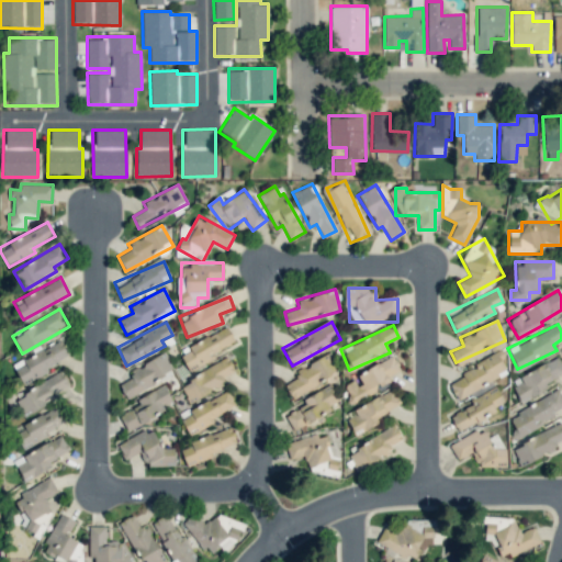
[(189,369),(236,344),(227,326),(189,346),(191,350),(181,356),(189,369)]
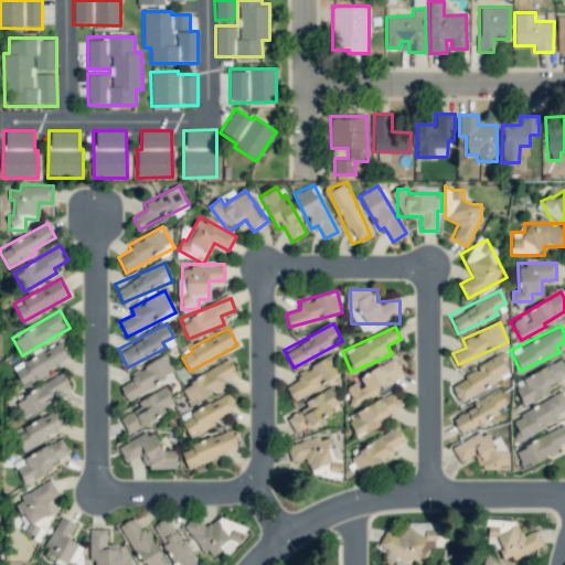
[(23,386),(48,374),(46,370),(71,356),(63,341),(12,366),(23,386)]
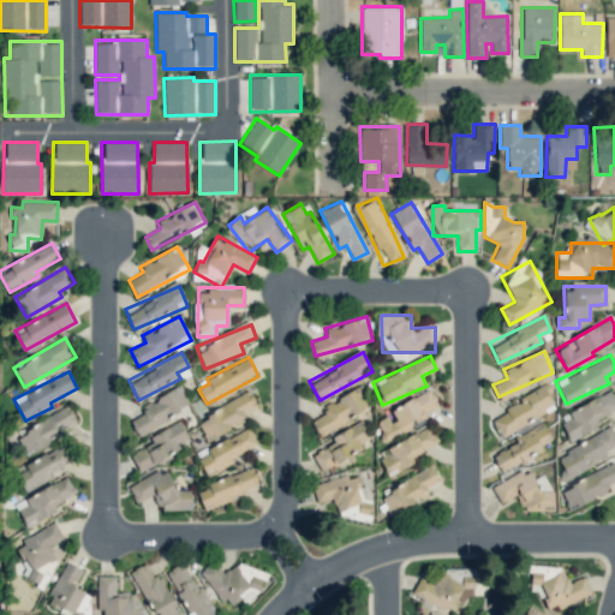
[(142,407),(145,412),(130,421),(138,435),(190,404),(179,384),(142,407)]
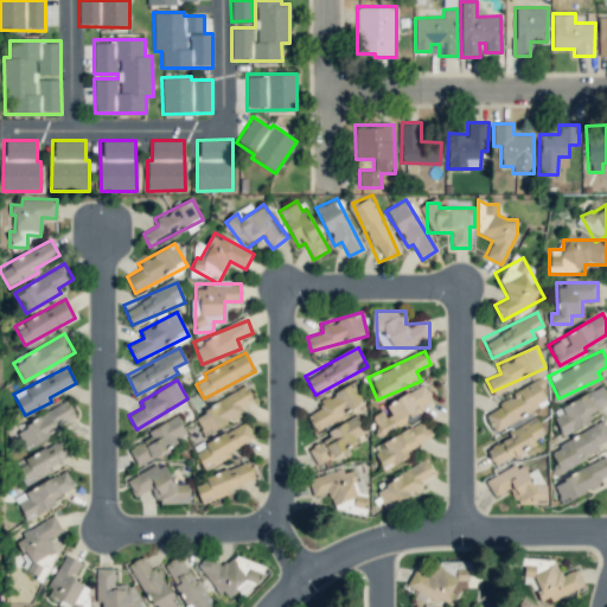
[(483,411),(493,432),(551,401),(541,379),(483,411)]
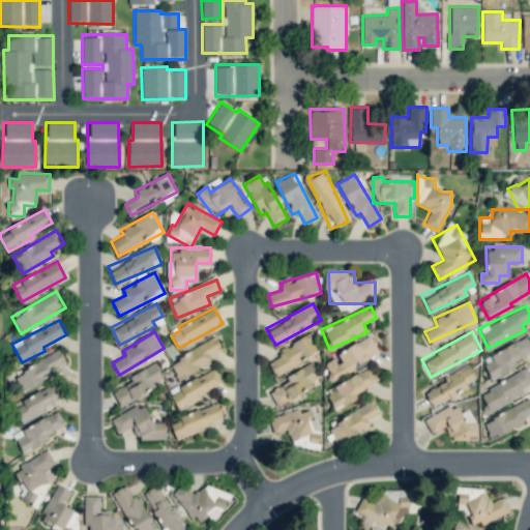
[(268,362),(274,375),(318,352),(307,333),(278,350),(282,356),(268,362)]
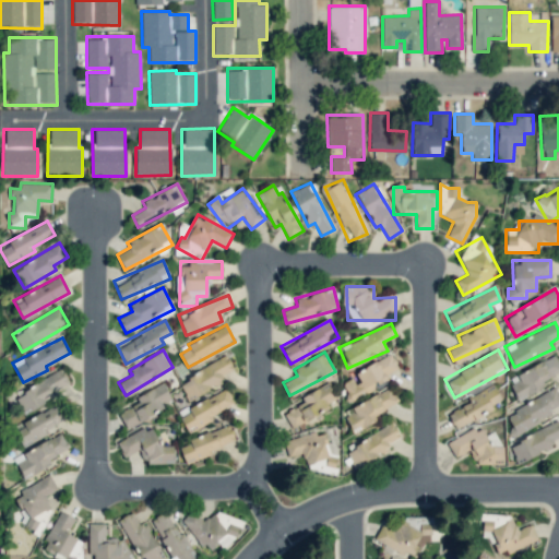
[(388,383),(384,375),(399,368),(391,354),(353,372),(355,377),(341,383),(349,401),(388,383)]
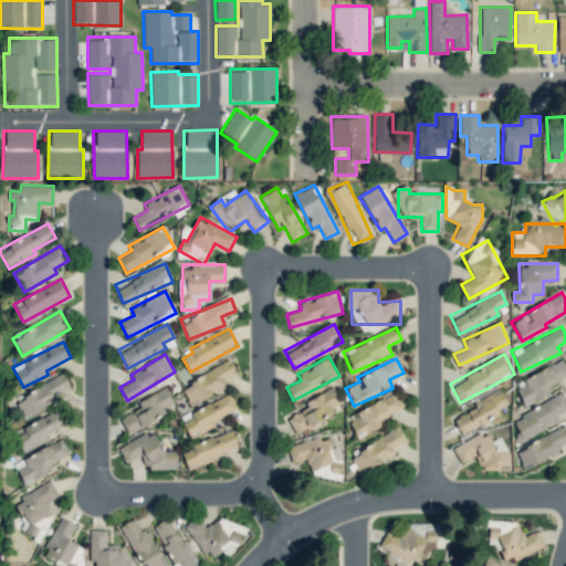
[(565,375),(565,366),(561,358),(523,380),(525,385),(515,390),(525,407),(553,390),(549,385),(565,375)]
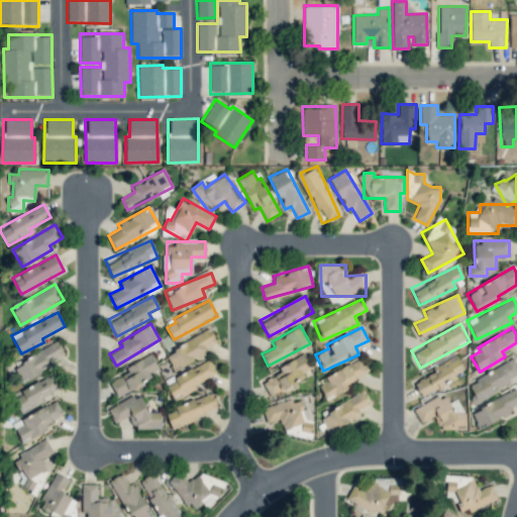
[(216,340),(209,328),(166,354),(175,371),(205,352),(202,348),(216,340)]
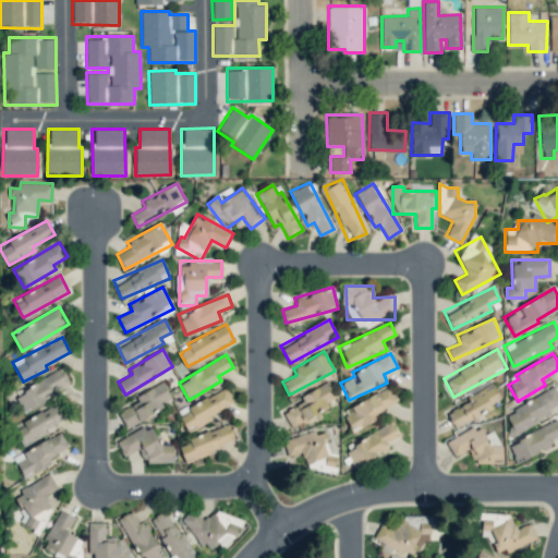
[(72,385),(62,367),(14,393),(24,411),(72,385)]
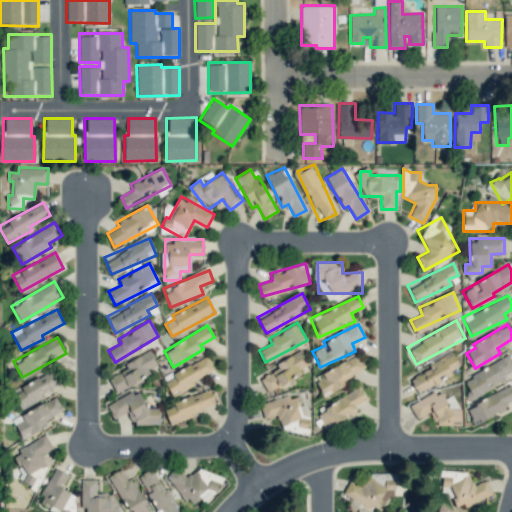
[(115,392),(151,375),(148,369),(157,365),(150,351),(125,363),(127,368),(108,378),(115,392)]
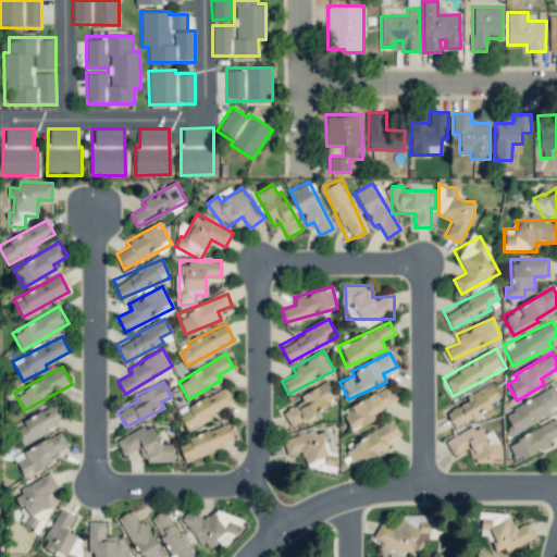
[(291,426),(336,400),(325,382),(300,396),(302,400),(283,411),(291,426)]
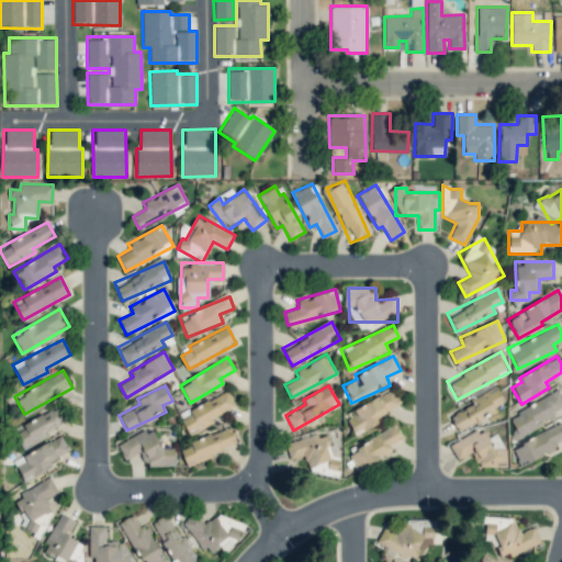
[(458,431),(505,404),(495,386),(470,401),(472,404),(450,416),(458,431)]
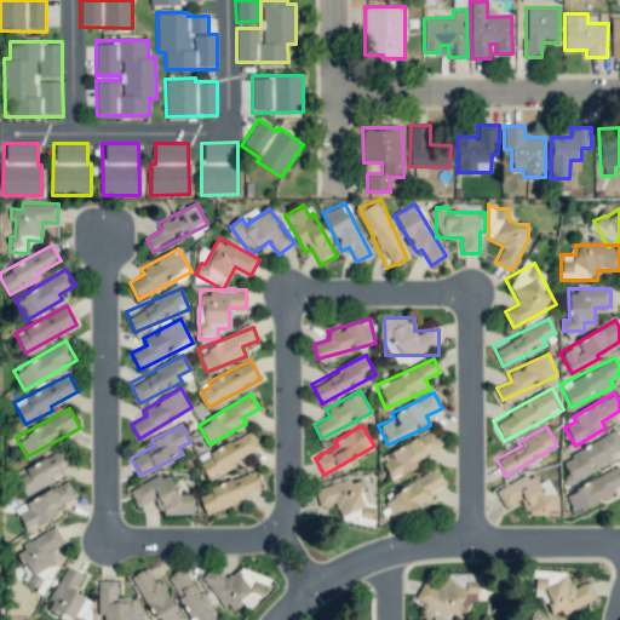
[(383,461),(391,480),(418,466),(414,459),(441,446),(432,429),(389,451),(392,457),(383,461)]
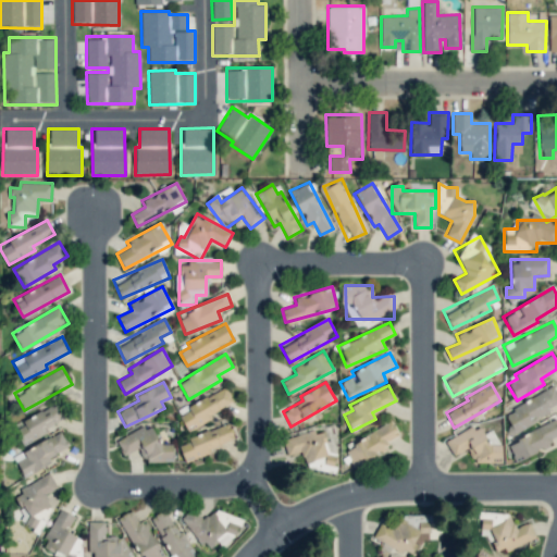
[(556,403),(556,391),(555,386),(502,412),(512,433),(551,413),(548,408),(556,403)]
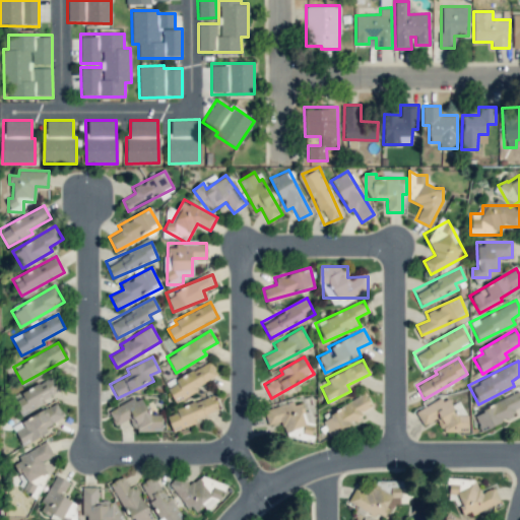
[(168,388),(174,399),(218,379),(211,362),(174,378),(177,384),(168,388)]
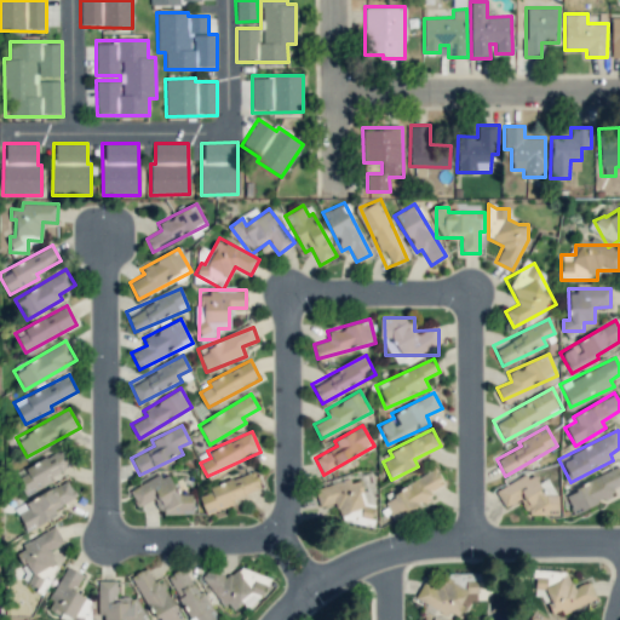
[(24,493),(70,471),(62,452),(16,472),(24,493)]
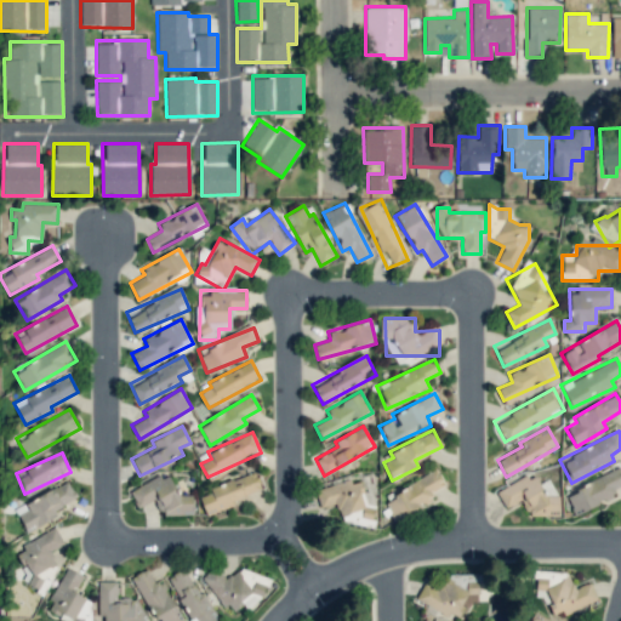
[(620,485),(620,468),(565,493),(575,514),(614,497),(610,491),(620,485)]
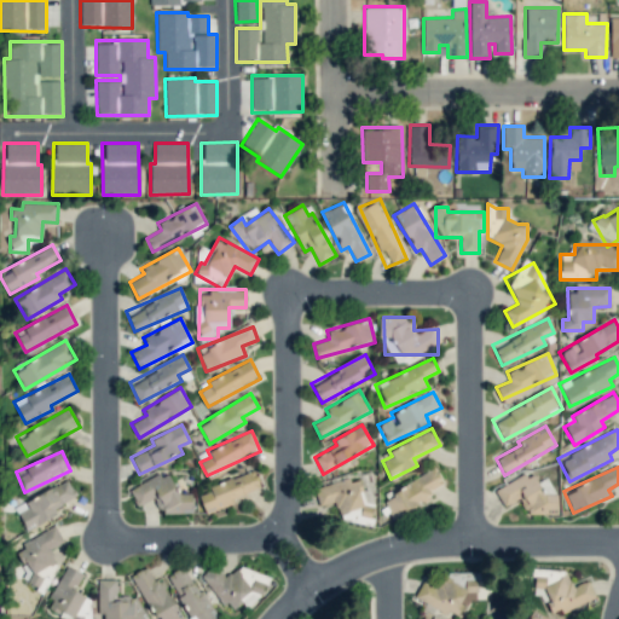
[(261,491),(254,470),(197,492),(206,512),(261,491)]
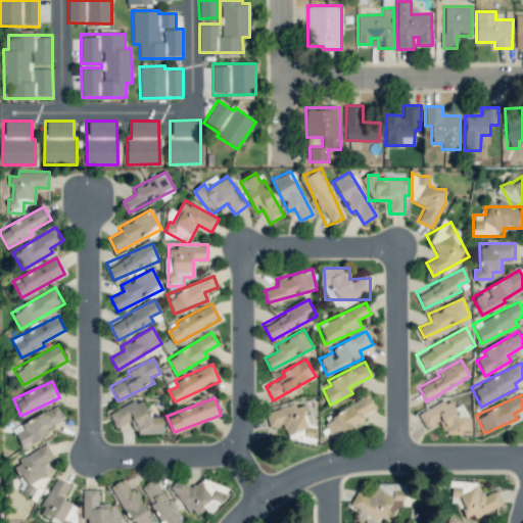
[(323,418),(331,437),(365,422),(362,415),(375,409),(370,397),(323,418)]
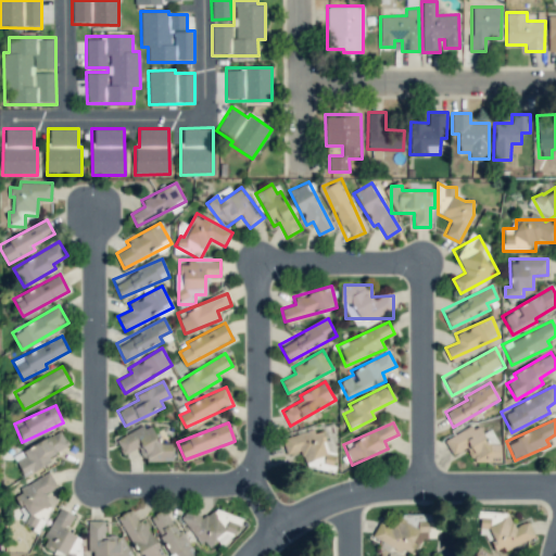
[(477,422),(445,442),(453,455),(466,447),(478,467),(497,455),(492,445),(491,446),(477,422)]
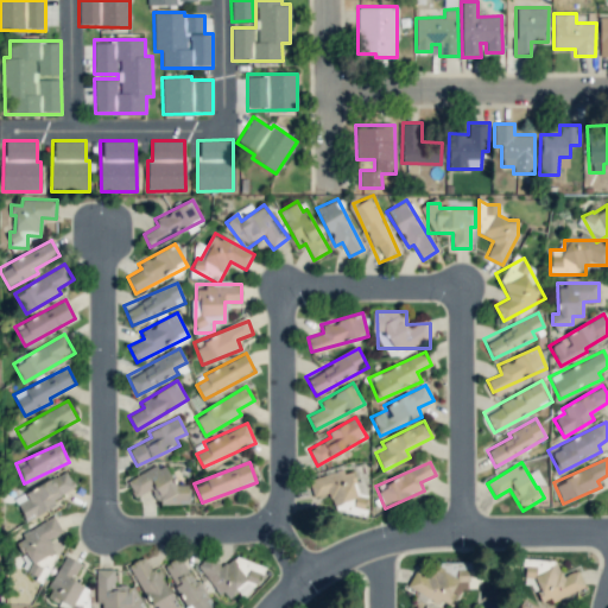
[(309,480),(314,498),(329,493),(336,517),(366,508),(362,495),(359,496),(352,468),(309,480)]
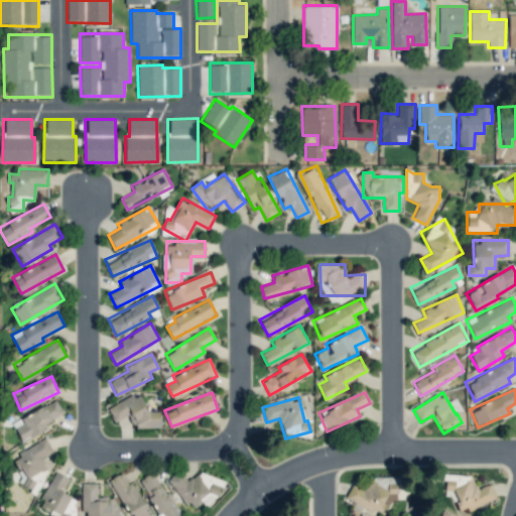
[(66,417),(56,399),(21,417),(23,423),(15,427),(21,439),(66,417)]
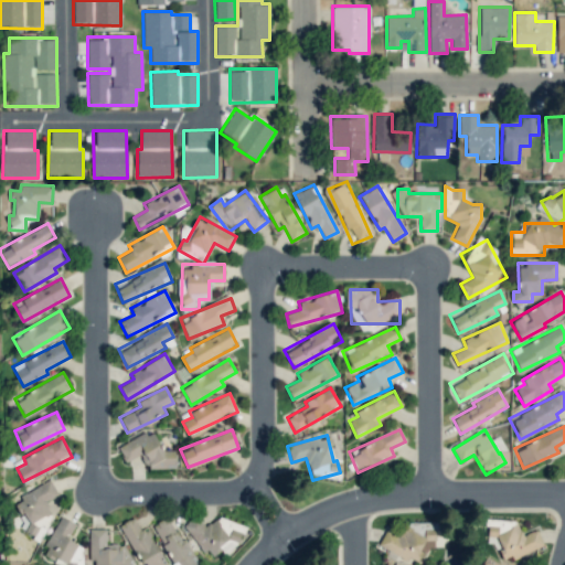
[(176,468),(174,450),(158,450),(158,437),(121,438),(121,459),(145,458),(145,469),(176,468)]
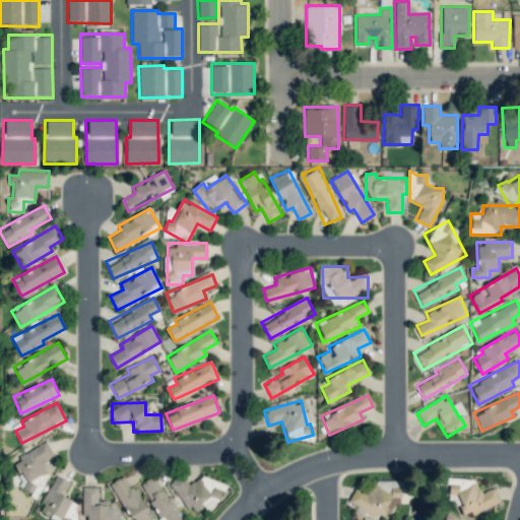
[(11,461),(28,494),(52,481),(42,461),(53,455),(47,443),(11,461)]
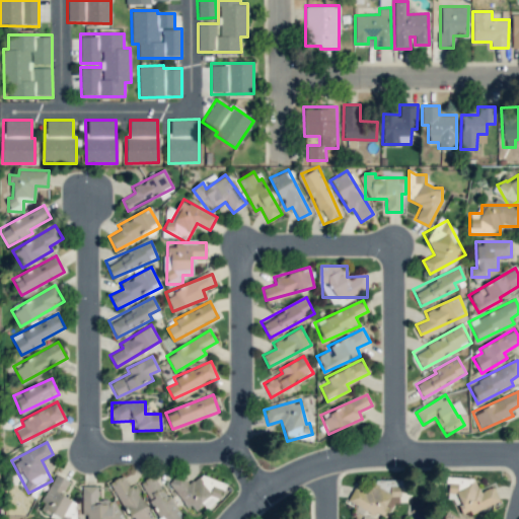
[(207,470),(189,484),(180,472),(169,482),(193,513),(204,505),(206,507),(224,493),(207,470)]
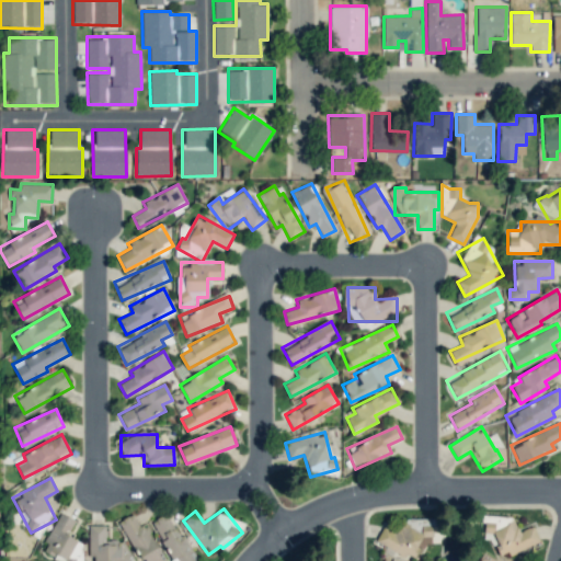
[(510,511),(481,522),(488,539),(492,538),(500,557),(539,541),(533,526),(518,531),(510,511)]
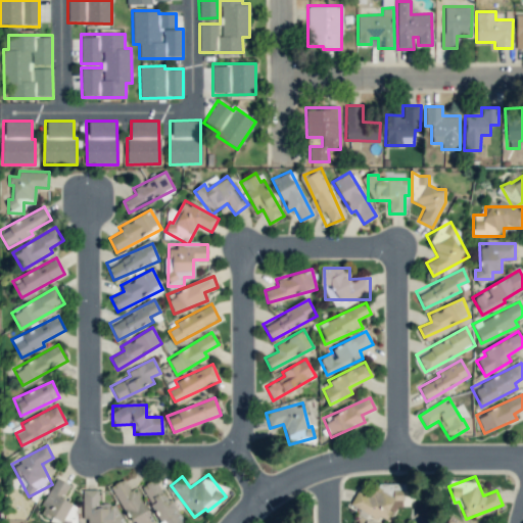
[(159,522),(181,522),(158,477),(141,485),(159,522)]
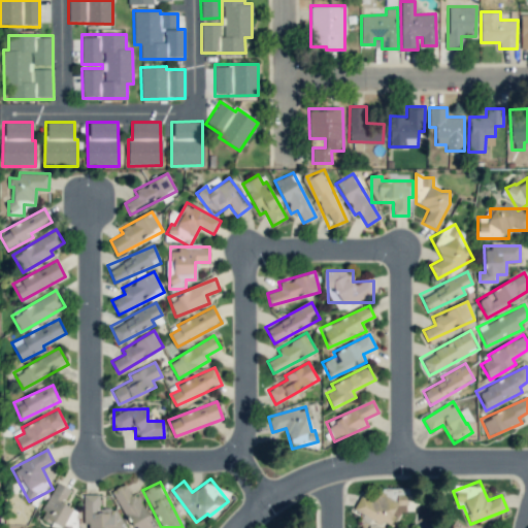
[(39,516),(62,527),(72,507),(63,502),(70,489),(58,483),(39,516)]
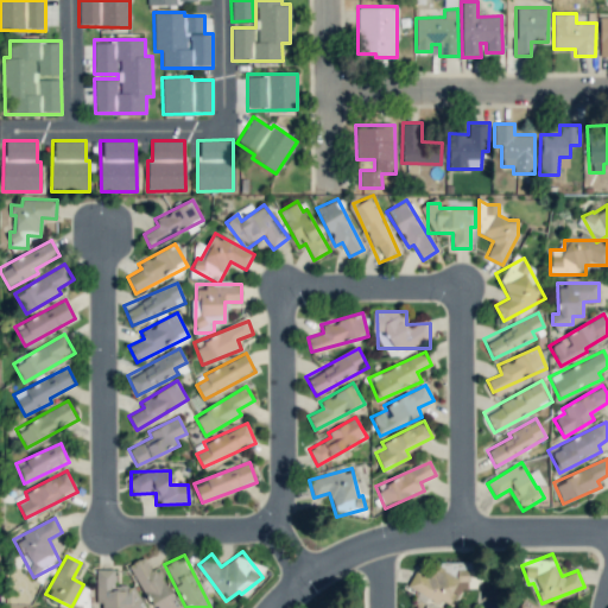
[(153,607),(175,607),(178,606),(158,567),(151,570),(144,557),(130,564),(153,607)]
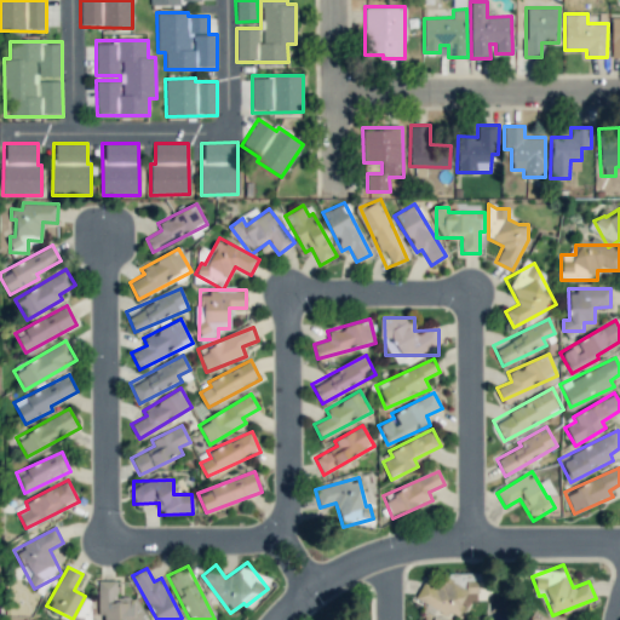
[(478,573),(441,573),(441,584),(419,584),(419,612),(461,612),(461,603),(478,603),(478,573)]
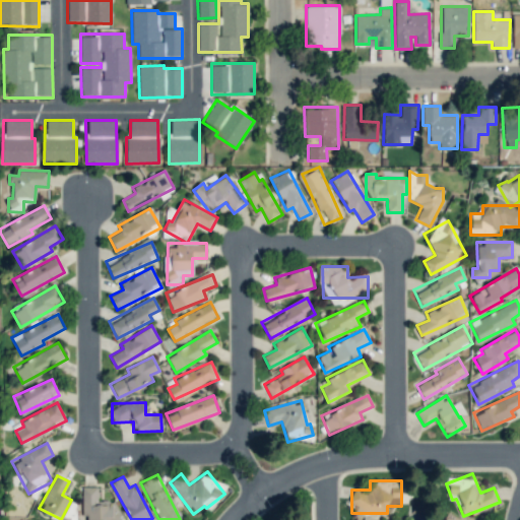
[(82,519),(119,519),(120,501),(98,501),(98,486),(83,486),(82,519)]
